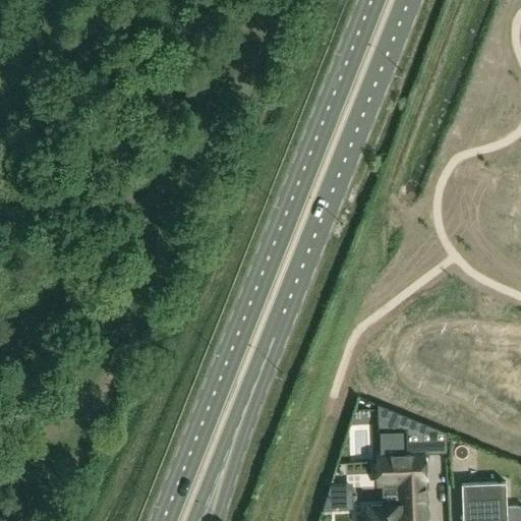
[(406,417),(406,415),(377,403),(377,418),(406,417)]
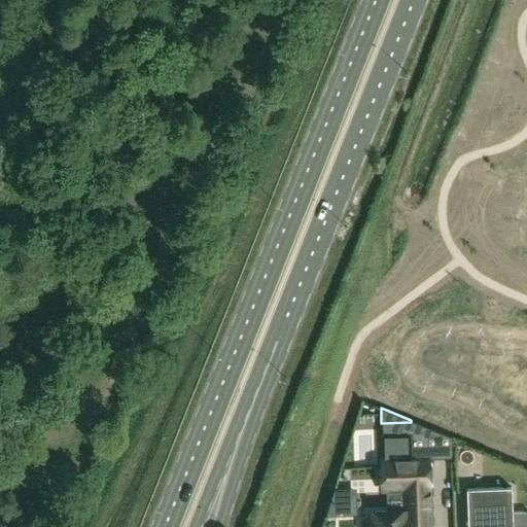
[(429,526),(428,458),(412,458),(411,433),(382,434),(383,459),(381,459),(382,489),(408,488),(409,511),(374,512),(374,515),(367,515),(363,520),(362,526),(429,526)]
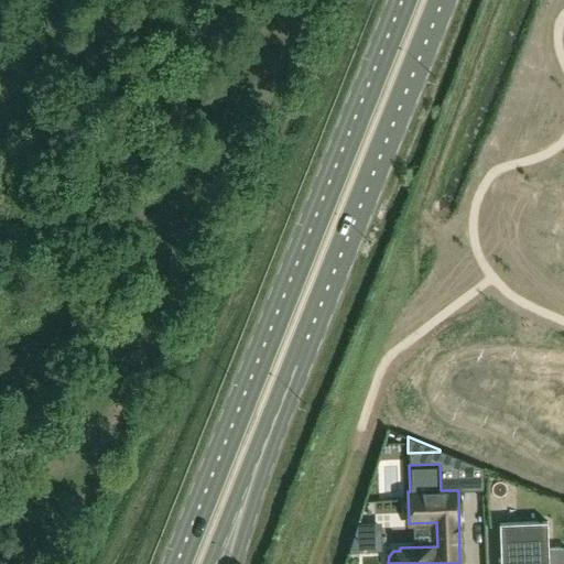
[(548,563),(548,549),(546,521),(498,523),(499,563),(548,563)]
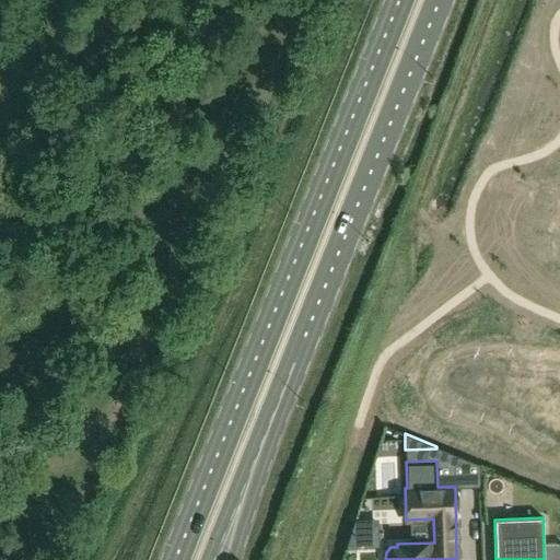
[(371,545),(370,522),(360,522),(354,522),(347,546),(361,546),(371,545)]
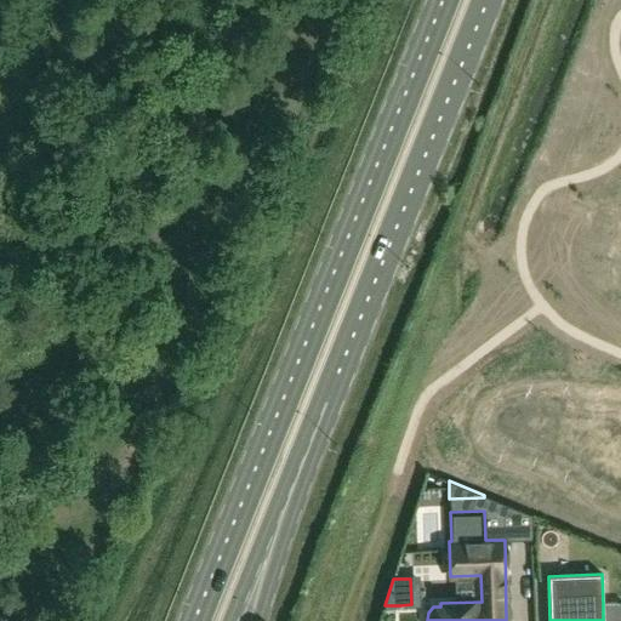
[(620,620),(620,602),(603,604),(603,620),(620,620)]
